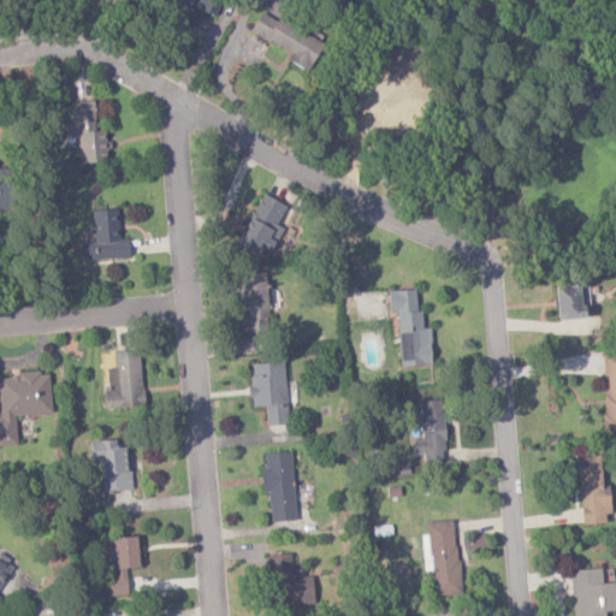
[(171,0),(213,15),(218,0),(171,0)]
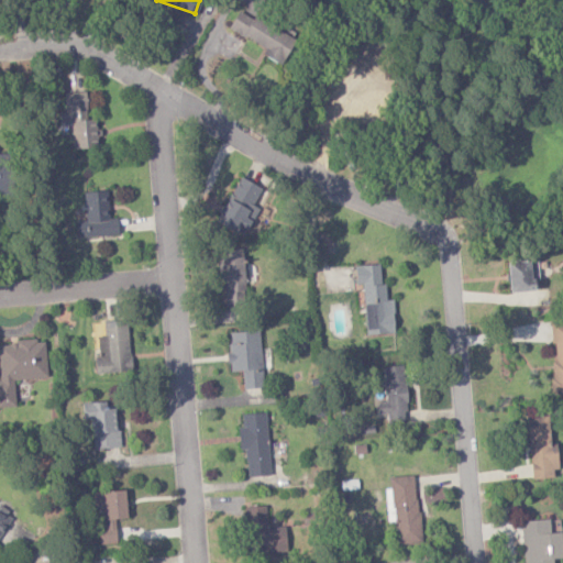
[(266,47),(263,54),(280,64),(295,39),(239,9),(229,28),(266,47)]
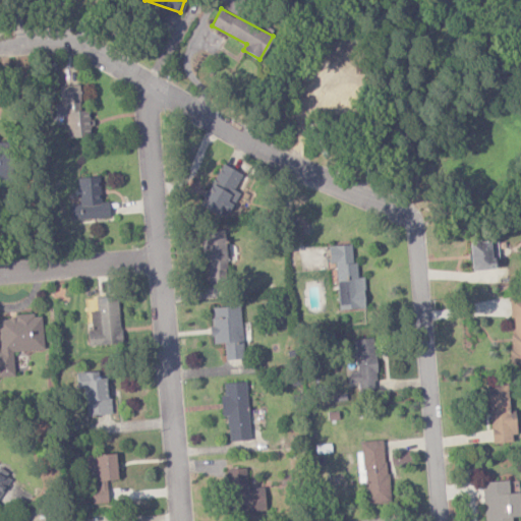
[(357,73),(311,58),(298,96),(315,101),(317,96),(346,106),(357,73)]
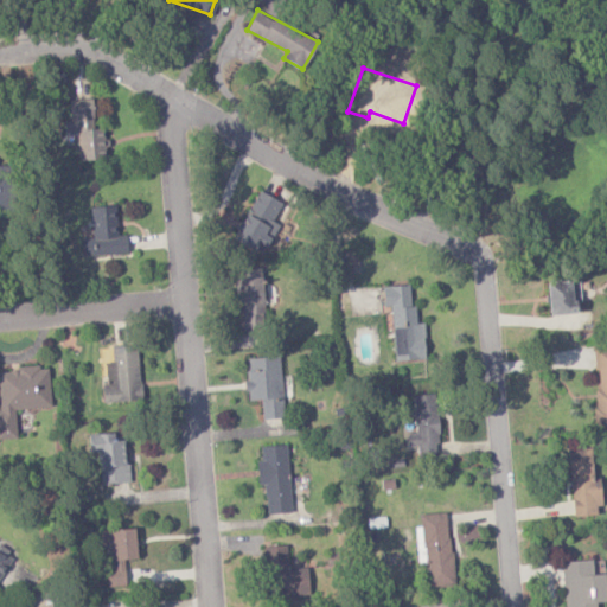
[(69,100),(69,120),(63,120),(63,132),(76,132),(77,160),(106,159),(104,128),(94,128),(93,98),(69,100)]
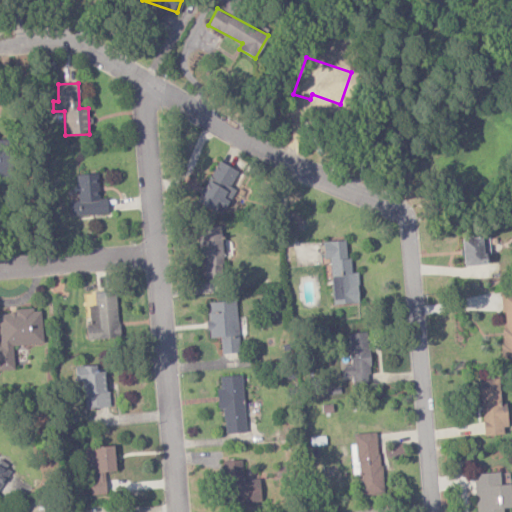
[(238,171),(218,160),(196,202),(216,212),(219,206),(225,209),(235,189),(230,186),(238,171)]
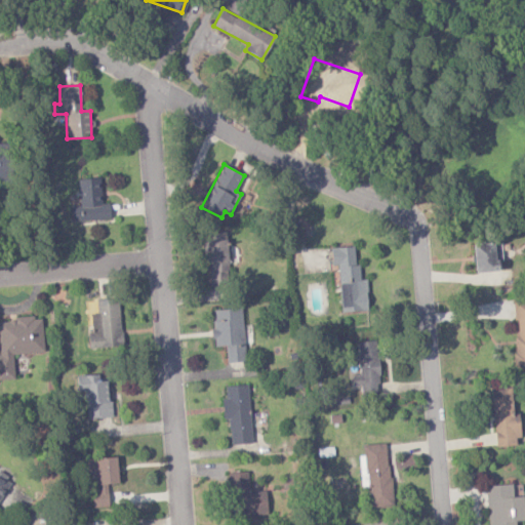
[(72,220),(110,218),(109,203),(102,203),(99,177),(78,178),(79,205),(71,206),(72,220)]
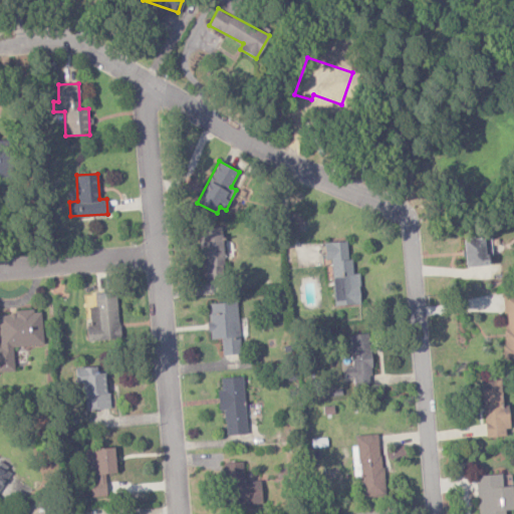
[(199,236),(200,256),(205,256),(206,278),(223,278),(222,227),(204,228),(204,235),(199,236)]
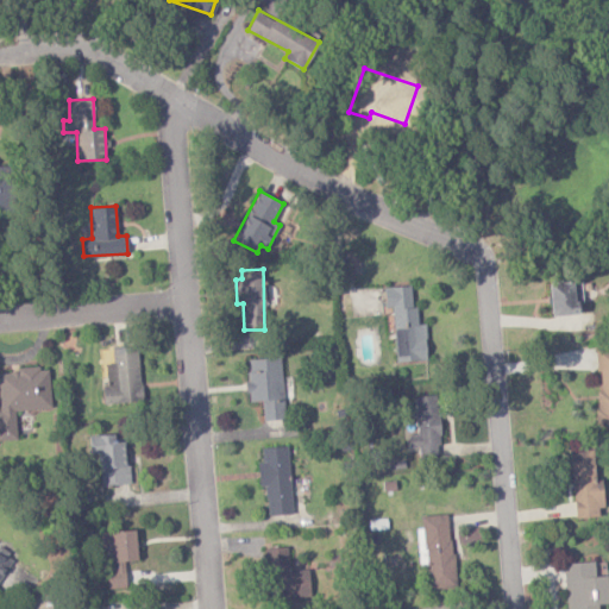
[(551,315),(582,314),(581,282),(550,282),(551,315)]
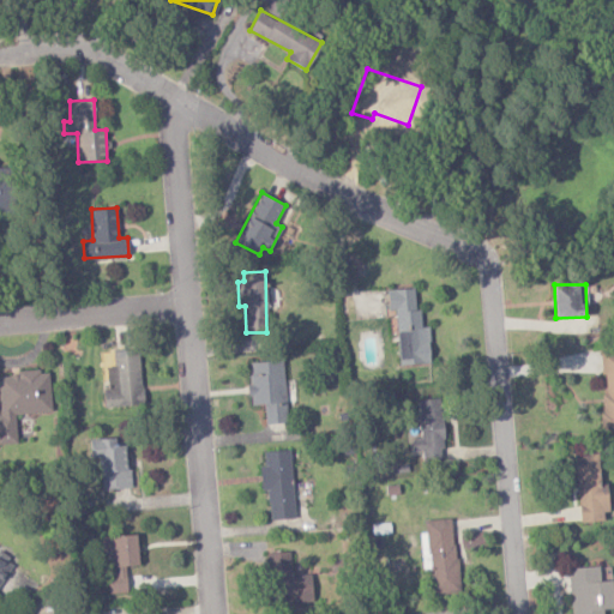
[(396,309),(398,365),(429,363),(428,326),(421,326),(420,309),(415,309),(414,288),(386,289),(387,311),(396,309)]
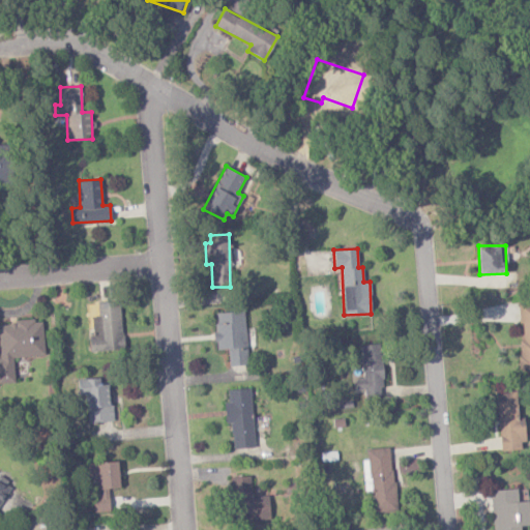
[(97,302),(98,315),(92,316),(93,334),(89,334),(90,351),(122,349),(120,301),(97,302)]
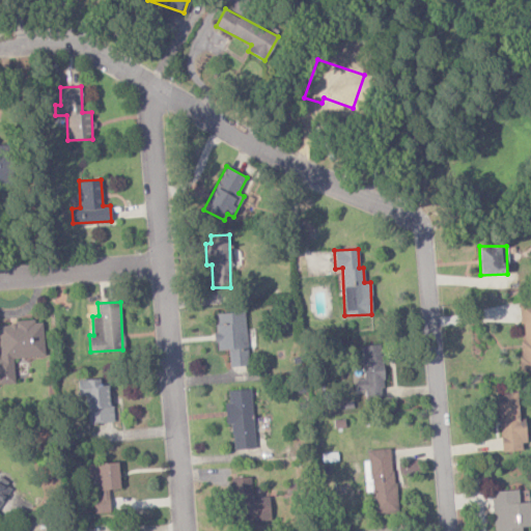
[(530,370),(530,304),(521,304),(523,341),(520,341),(521,371),(530,370)]
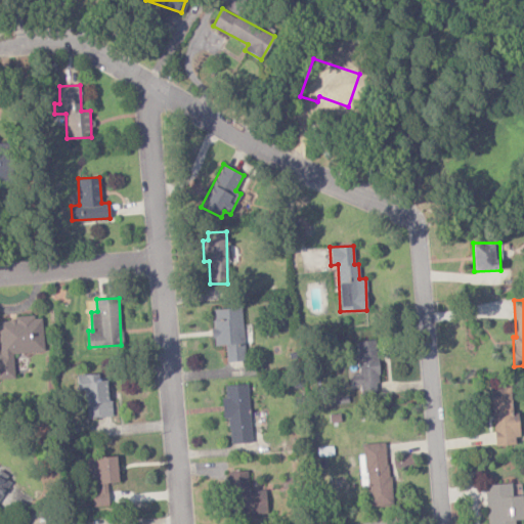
[(245,360),(242,307),(212,309),(213,346),(225,345),(226,361),(245,360)]
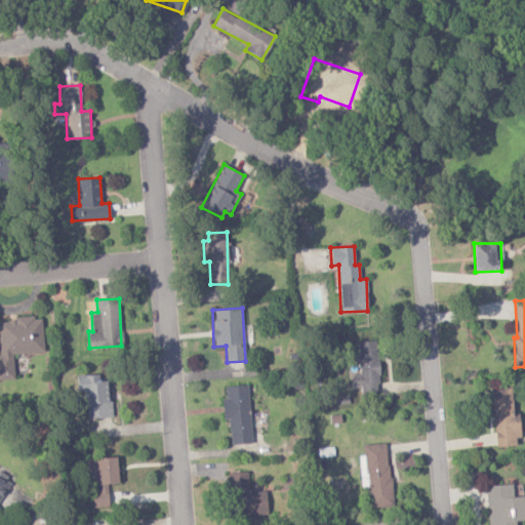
[(12,354),(44,352),(42,317),(0,319),(0,379),(13,379),(12,354)]
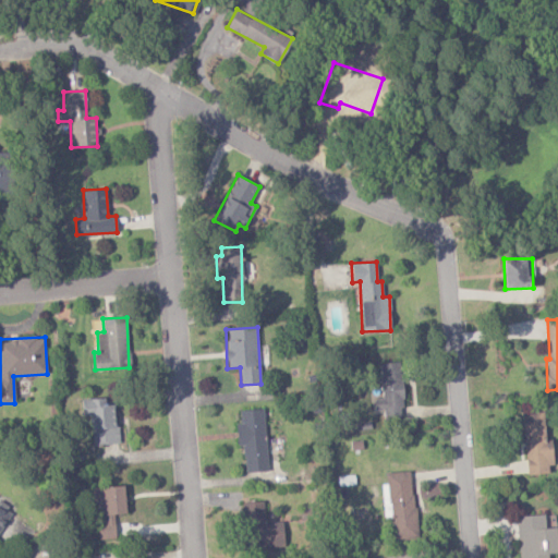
[(379,363),(381,399),(374,400),(375,410),(384,409),(385,421),(403,420),(400,362),(379,363)]
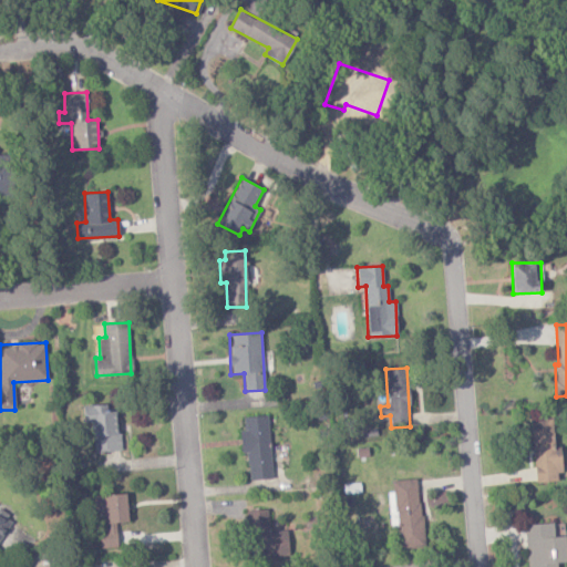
[(93,422),(94,452),(119,451),(117,411),(106,411),(105,404),(82,404),(83,422),(93,422)]
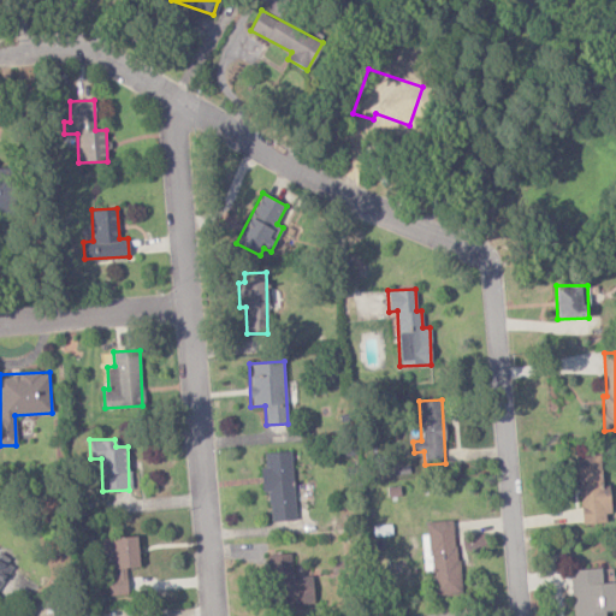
[(295,520),(291,451),(264,452),(265,467),(260,467),(261,492),(268,492),(270,521),(295,520)]
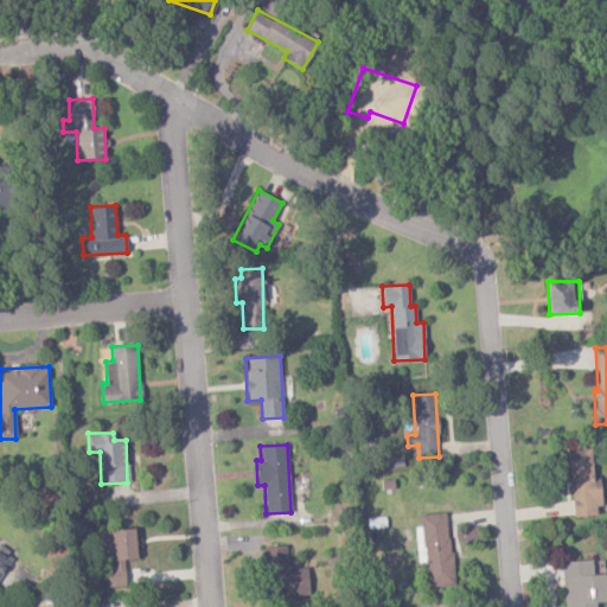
[(573,517),(601,515),(599,478),(593,478),(592,448),(568,449),(573,517)]
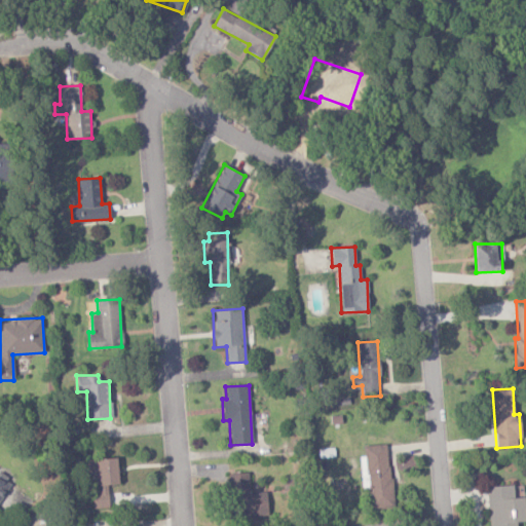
[(392,508),(388,444),(364,446),(365,456),(360,456),(362,490),(370,490),(372,509),(392,508)]
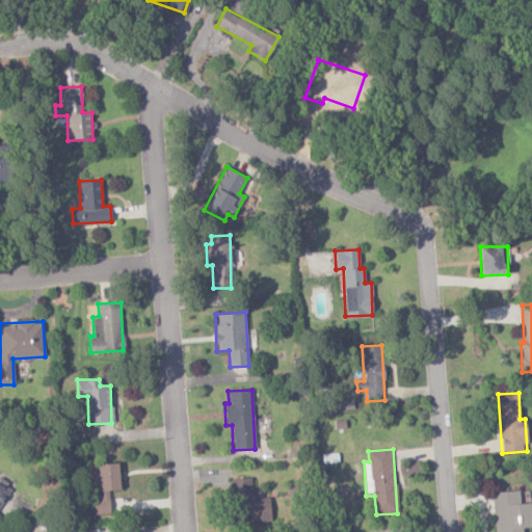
[(89,464),(91,514),(109,513),(108,489),(118,489),(117,463),(89,464)]
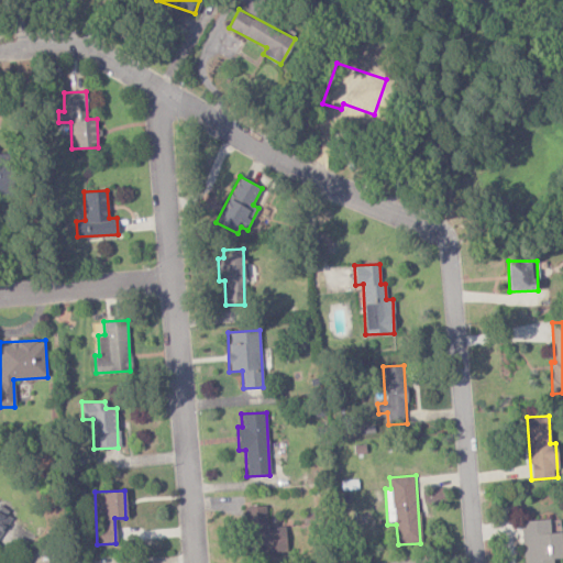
[(245,507),(250,554),(286,552),(285,526),(267,528),(265,505),(245,507)]
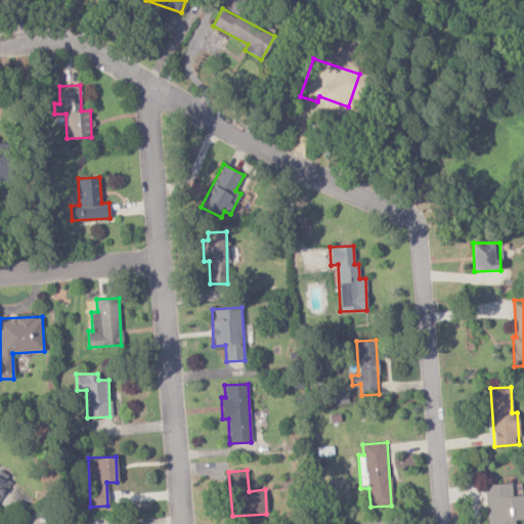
[(0,497),(11,480),(0,473),(0,497)]
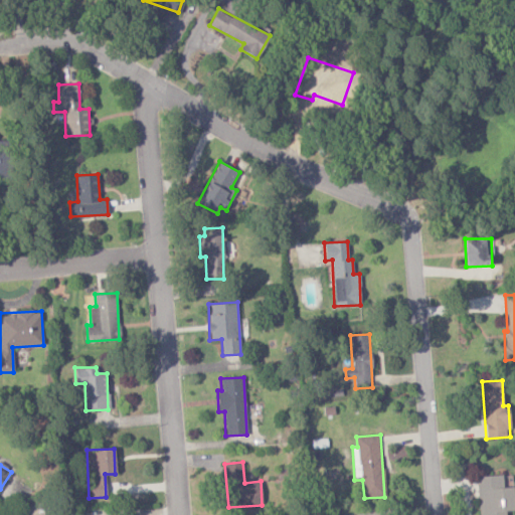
[(479,514),(506,514),(506,511),(514,510),(513,486),(503,487),(502,475),(477,477),(479,514)]
